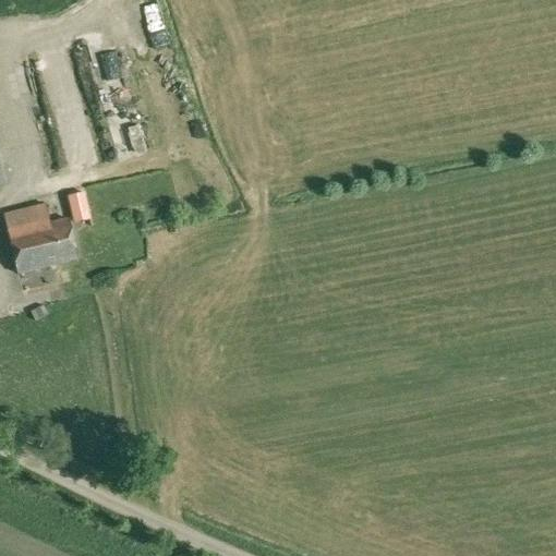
[(92,86),(95,98),(117,93),(113,80),(92,86)]
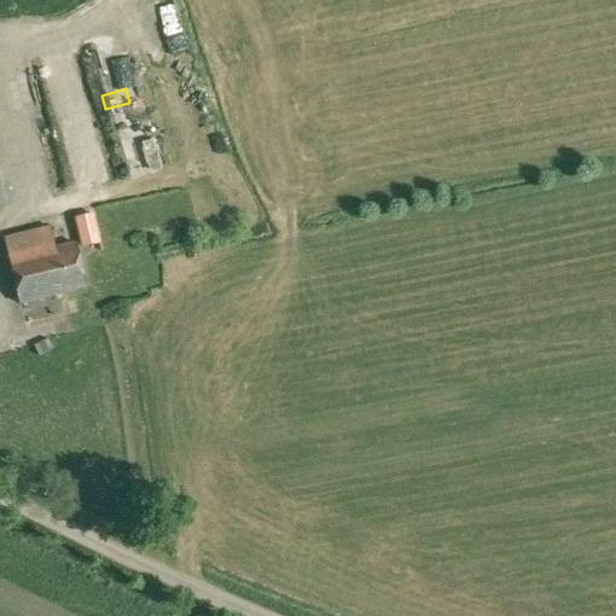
[(122,155),(131,168),(143,162),(135,146),(149,139),(135,115),(105,131),(118,157),(122,155)]
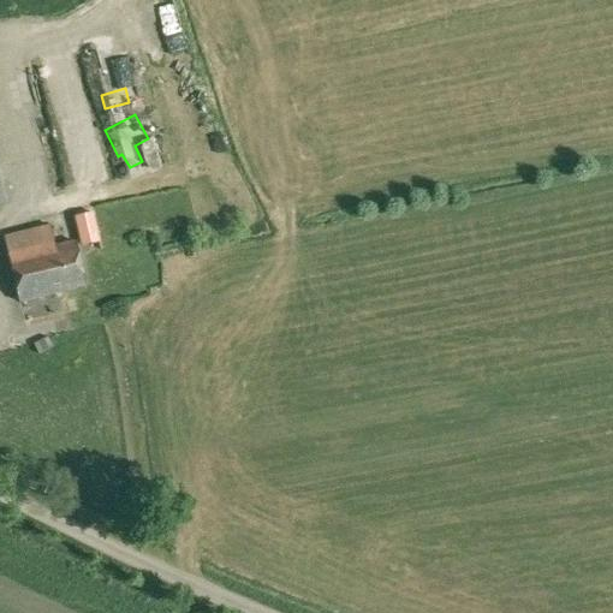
[(96,234),(90,210),(73,214),(79,238),(96,234)]
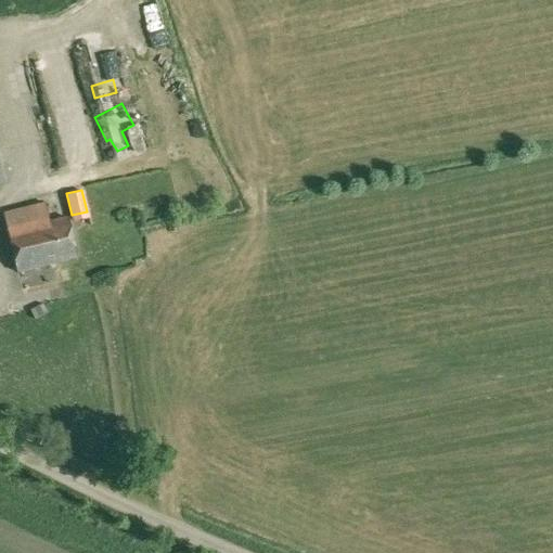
[(3,210),(17,270),(76,256),(66,214),(47,218),(43,202),(3,210)]
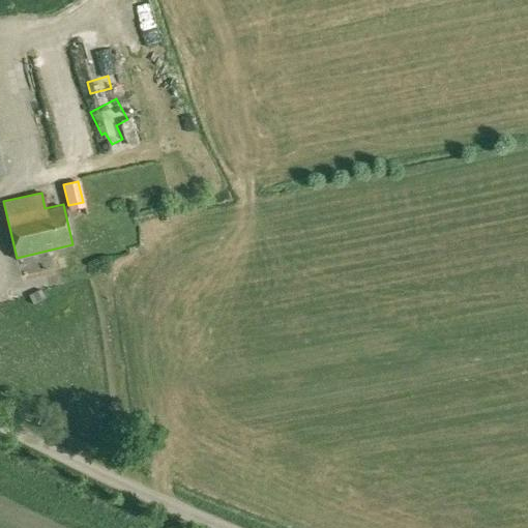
[(42,297),(38,289),(28,294),(32,302),(42,297)]
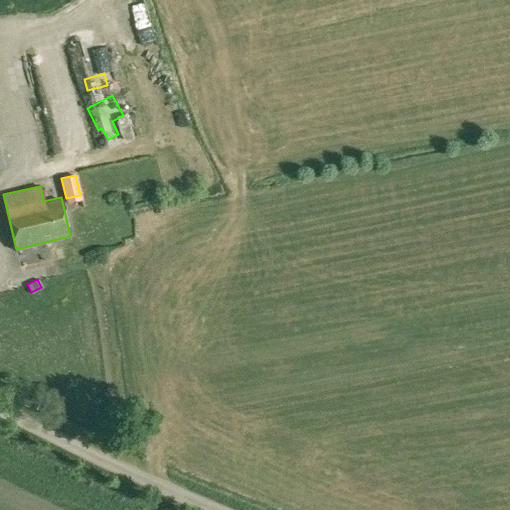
All buildings are outlined.
